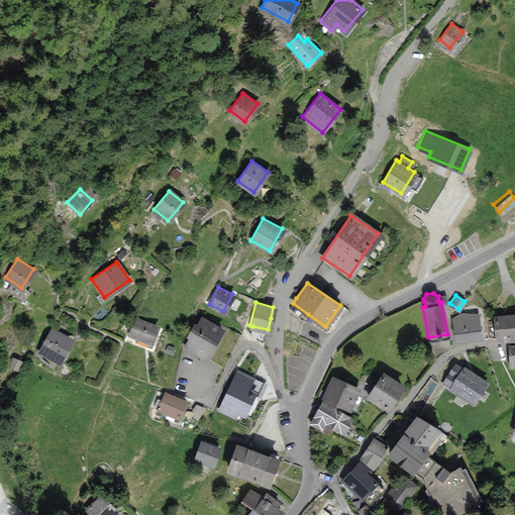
[(479,327),(477,312),(451,316),(453,330),(479,327)]
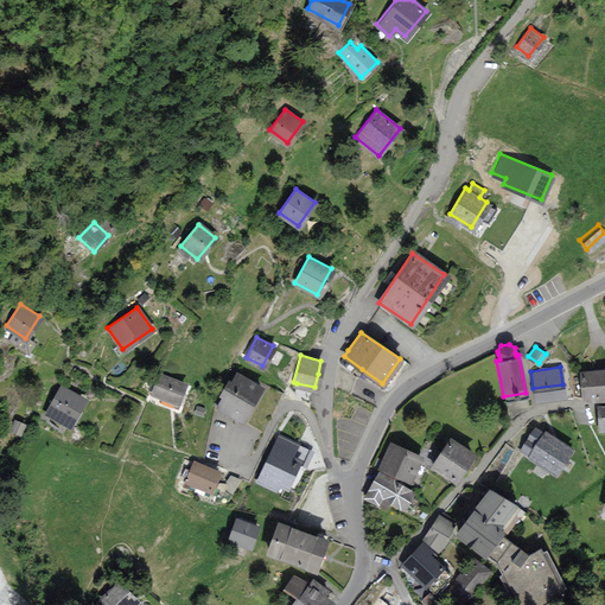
[(604,392),(604,368),(581,371),(583,395),(604,392)]
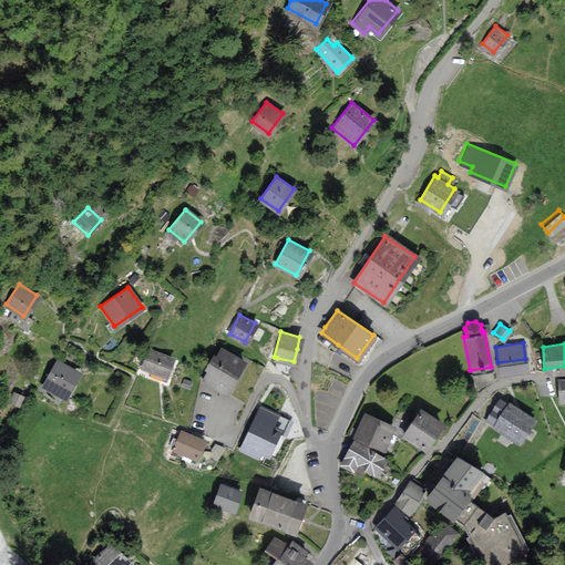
[(206,370),(202,378),(227,393),(246,361),(221,347),(215,357),(212,356),(204,369),(206,370)]
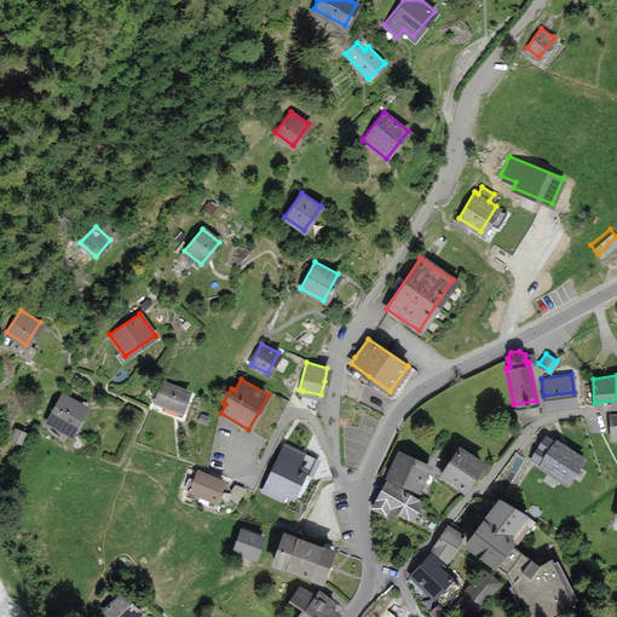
[(188,391),(162,380),(154,401),(180,410),(188,391)]
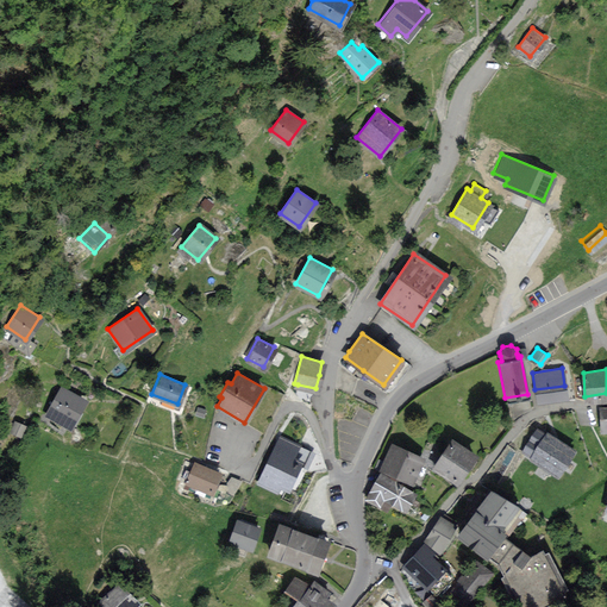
[(83,400),(61,387),(47,412),(69,425),(83,400)]
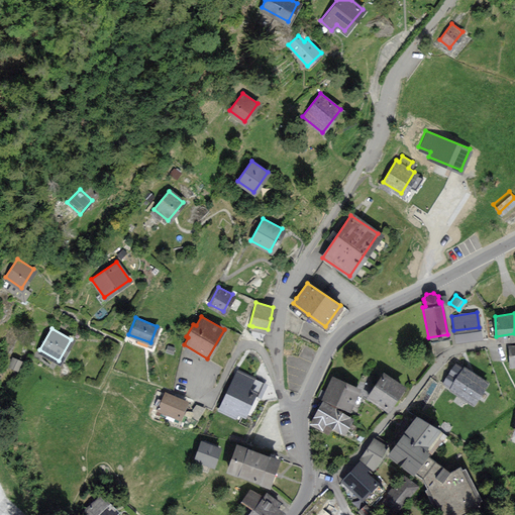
[(485,383),(462,367),(460,370),(454,365),(443,380),(450,385),(449,387),(471,402),(485,383)]
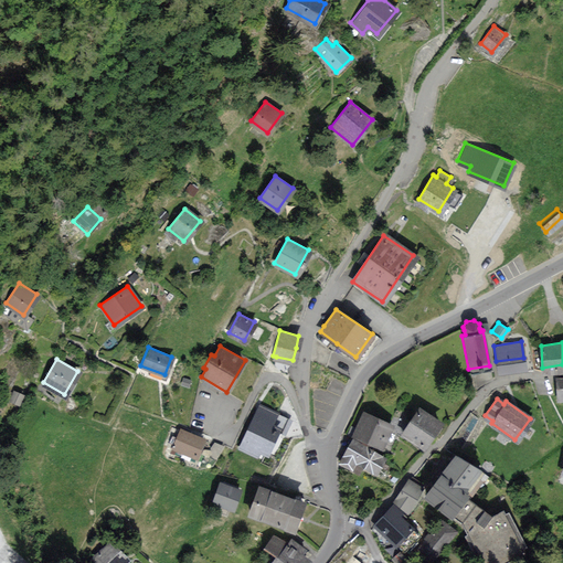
[(284,416),(258,404),(238,445),(259,455),(262,449),(267,452),(284,416)]
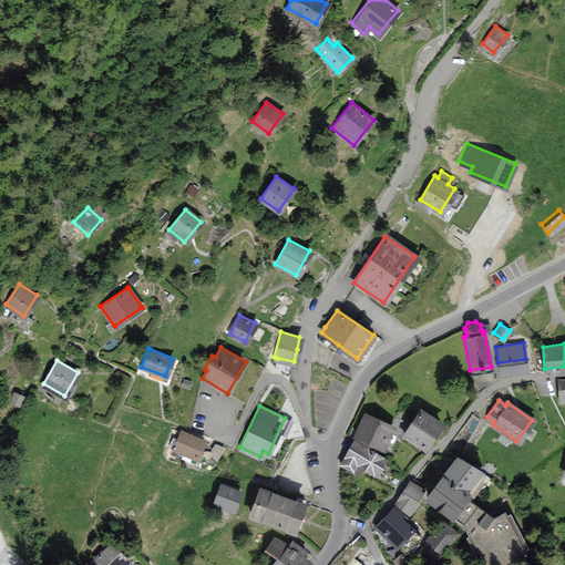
[(441,423),(420,410),(404,434),(425,448),(441,423)]
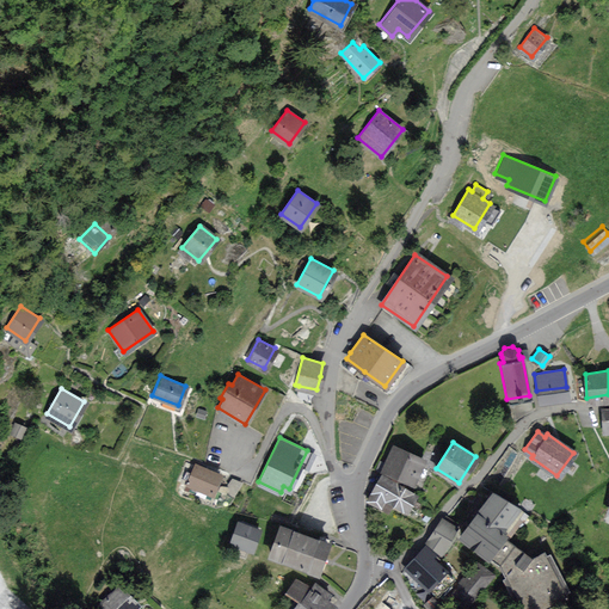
[(422,461),(393,447),(382,469),(404,480),(405,478),(412,481),(422,461)]
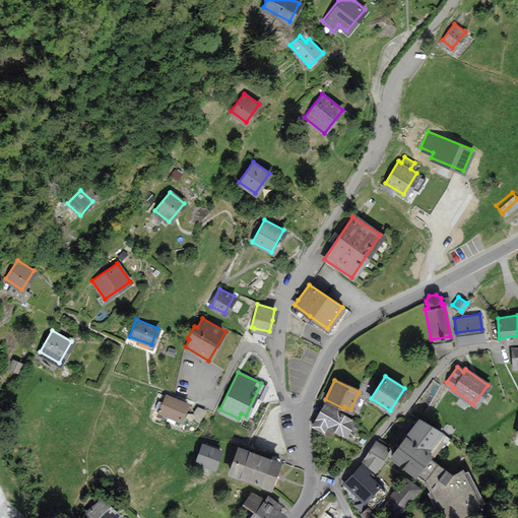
[(186,402),(165,394),(158,411),(180,419),(186,402)]
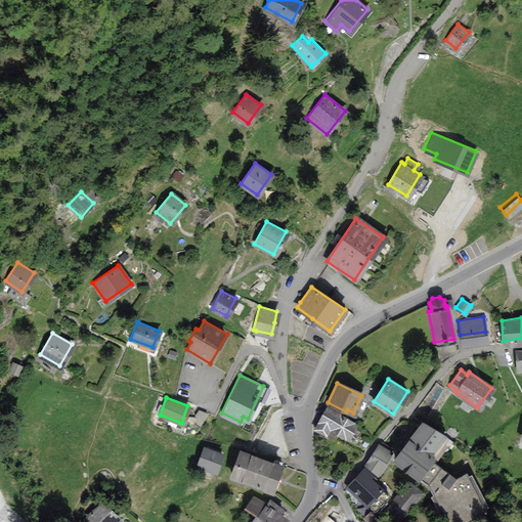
[(354,424),(325,407),(314,427),(325,433),(330,428),(347,437),(354,424)]
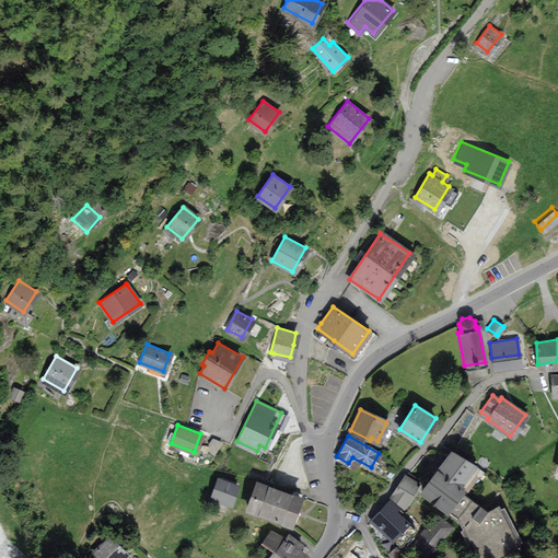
[(486,513),(477,506),(461,493),(463,491),(456,487),(473,465),(451,450),(421,490),(448,510),(456,516),(463,526),(480,557),(485,557),(495,554),(519,542),(502,509),(498,511),(496,507),(486,513)]
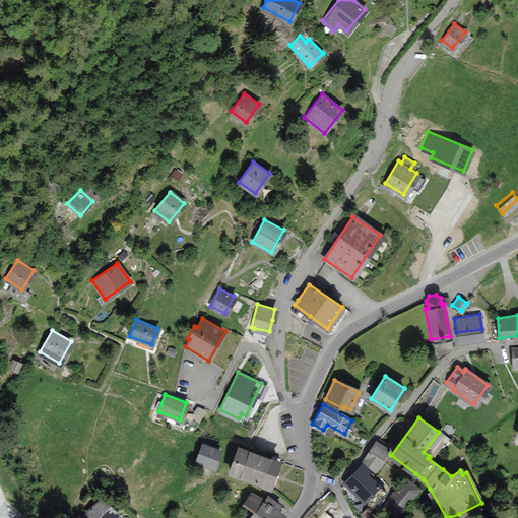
[(388,448),(376,440),(362,460),(374,468),(388,448)]
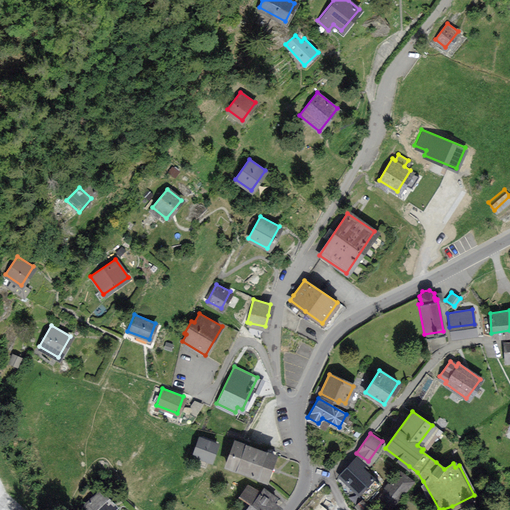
[(216,440),(199,435),(193,454),(210,460),(216,440)]
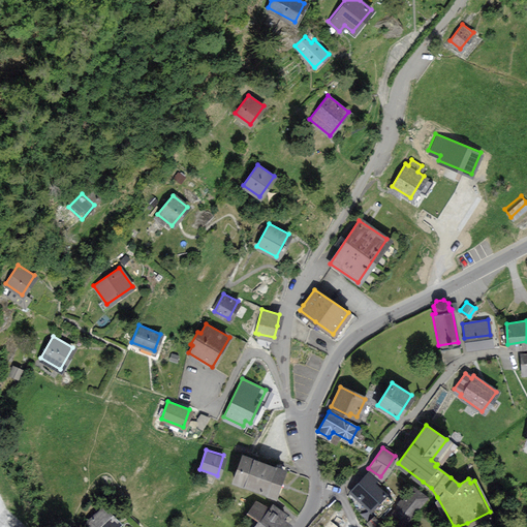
[(283,466),(242,452),(233,479),(273,494),(283,466)]
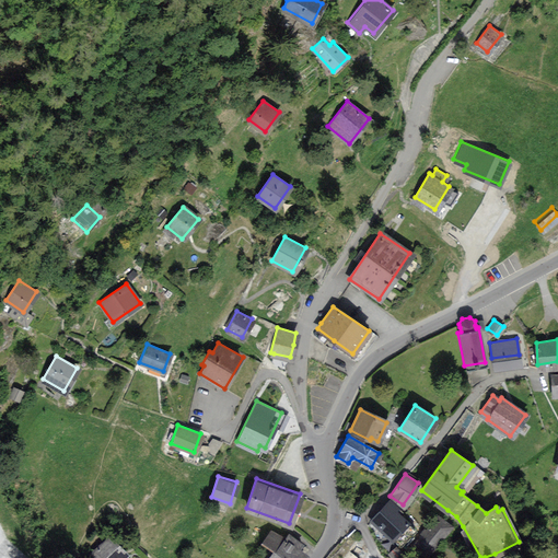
[(406,523),(385,503),(370,519),(391,538),(406,523)]
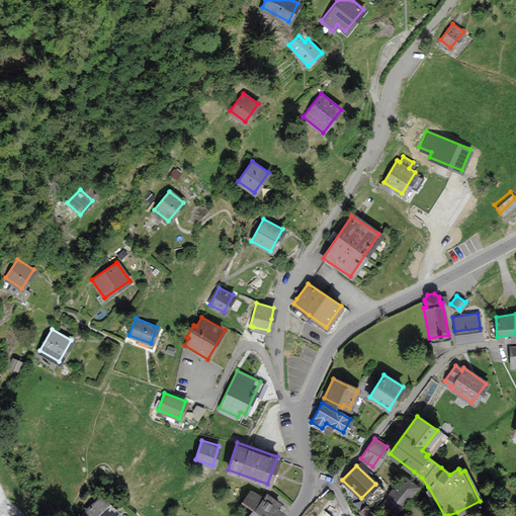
[(392,515),(416,487),(404,476),(378,505),(391,515),(392,515)]
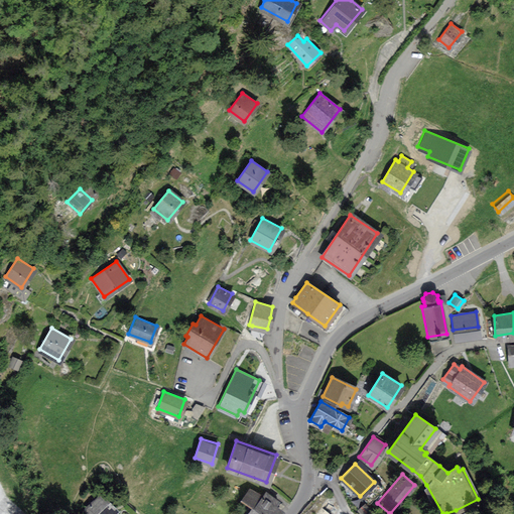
[(276,501),(265,492),(261,497),(250,488),(241,499),(253,507),(247,513),(276,513),(279,511),(272,506),(273,504),(276,501)]
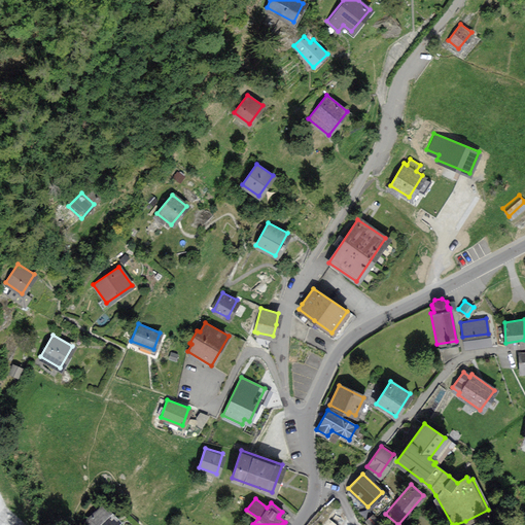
[(112,524),(117,520),(100,504),(85,519),(92,524),(112,524)]
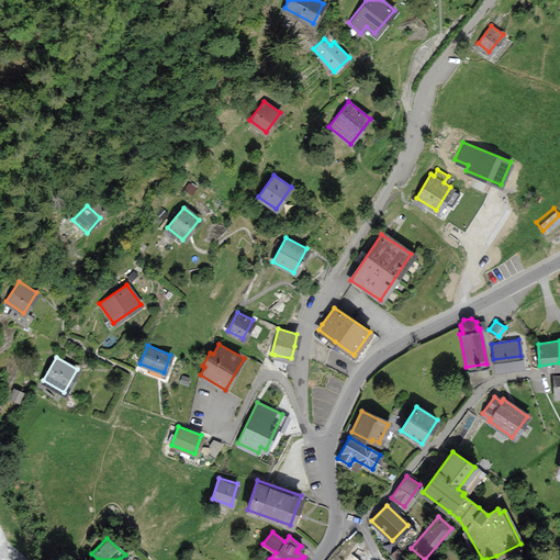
[(359,559),(357,558),(362,550),(356,547),(353,553),(349,551),(342,559),(359,559)]
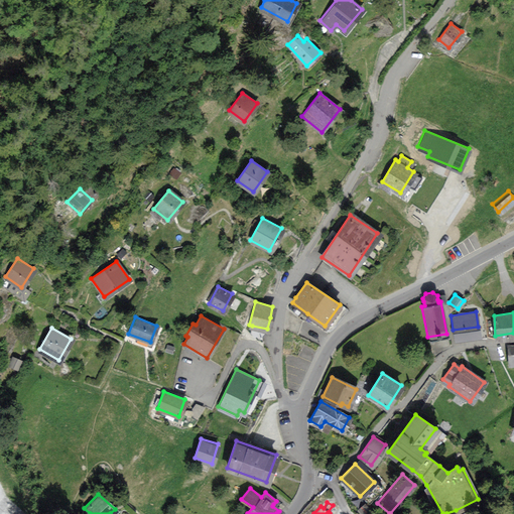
All buildings are outlined.
